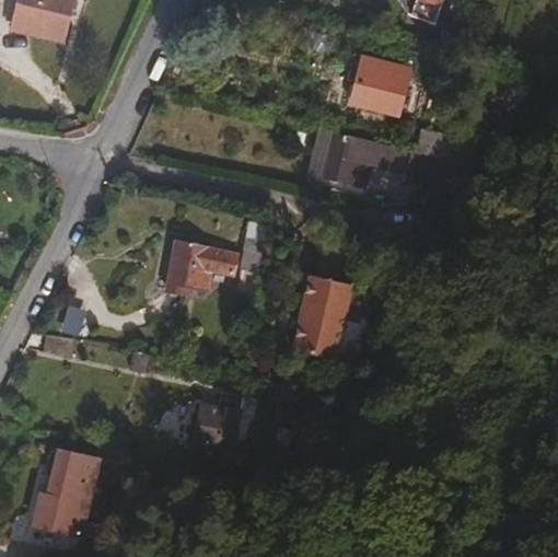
[(62,31),(69,0),(21,0),(16,20),(62,31)]
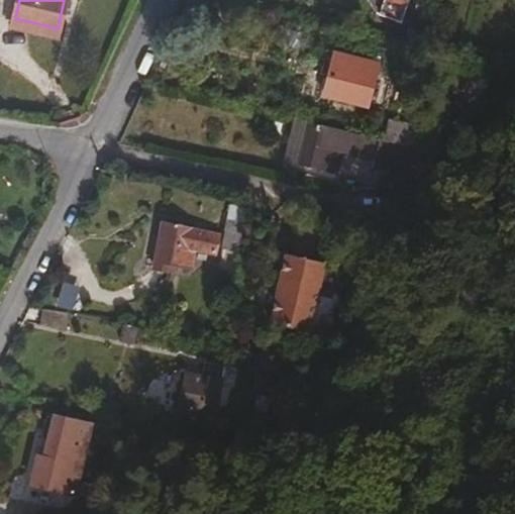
[(373,28),(378,0),(356,0),(355,5),(340,3),(337,21),(373,28)]
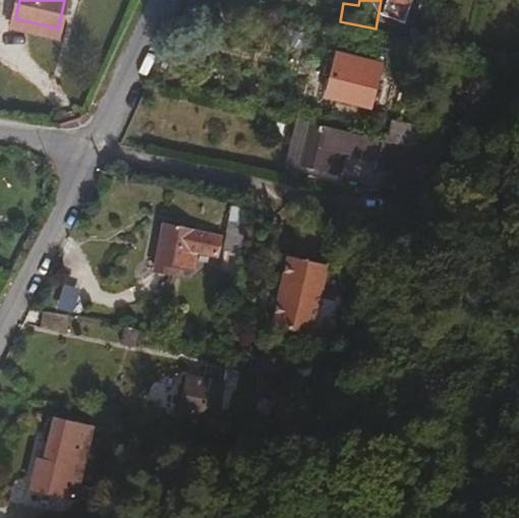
[(58,29),(15,18),(13,26),(55,38),(58,29)]
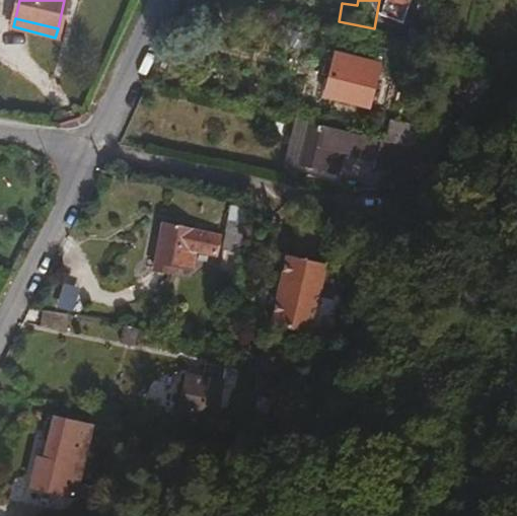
[(361,108),(370,72),(330,64),(322,100),(361,108)]
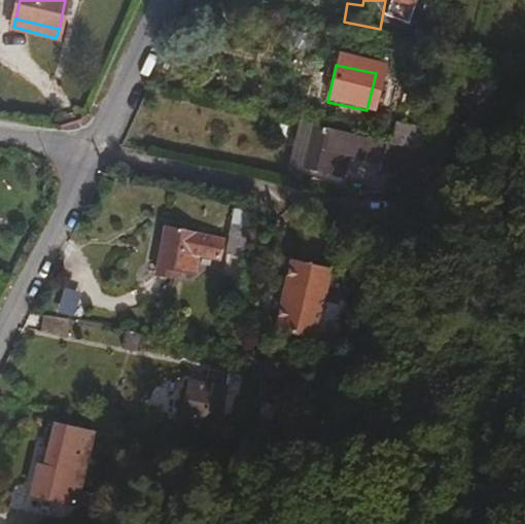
[(331,174),(337,151),(373,160),(378,140),(305,121),(295,167),(331,174)]
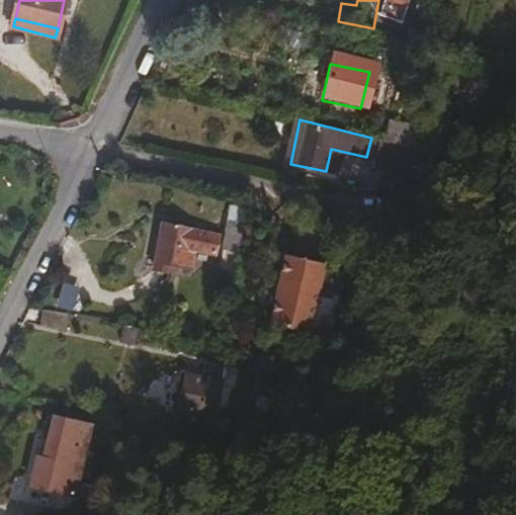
[(407,148),(411,133),(378,125),(374,139),(407,148)]
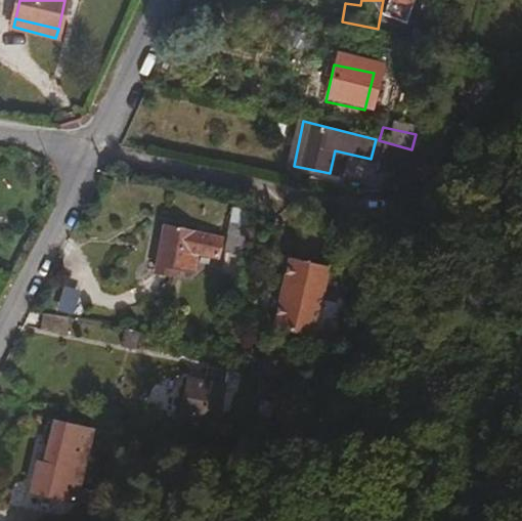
[(242,253),(250,224),(231,220),(224,249),(242,253)]
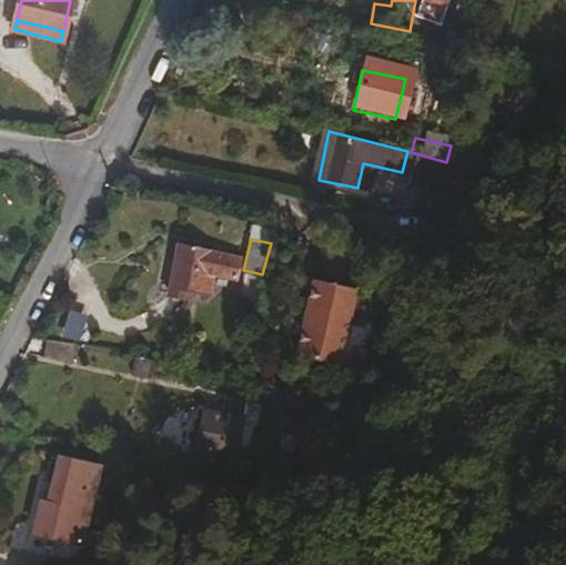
[(212,273),(215,259),(231,261),(233,254),(178,242),(168,284),(187,288),(208,292),(212,273)]
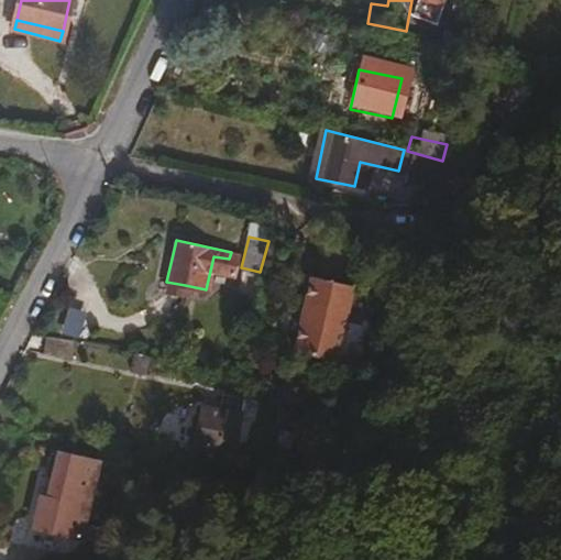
[(232,275),(238,252),(231,252),(229,259),(213,256),(210,271),(232,275)]
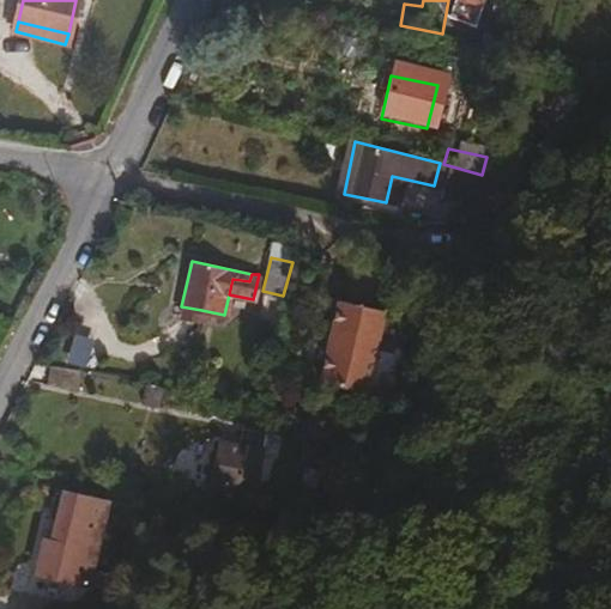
[(364,393),(385,312),(337,300),(316,381),(364,393)]
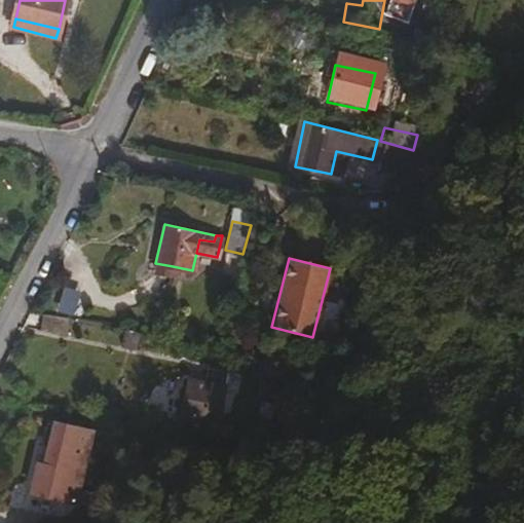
[(172,273),(173,266),(155,263),(154,270),(172,273)]
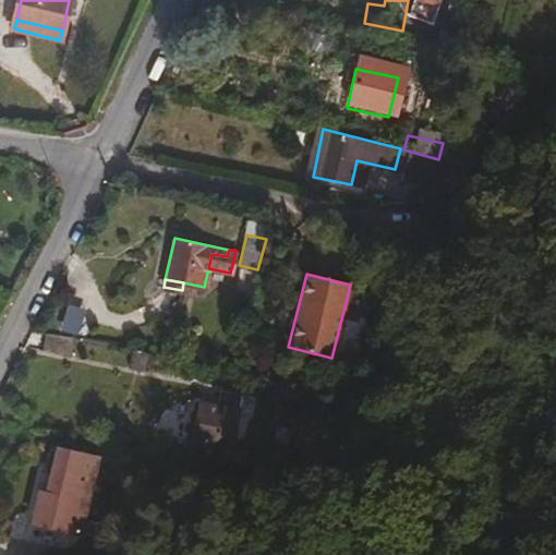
[(72,353),(75,337),(48,333),(45,349),(72,353)]
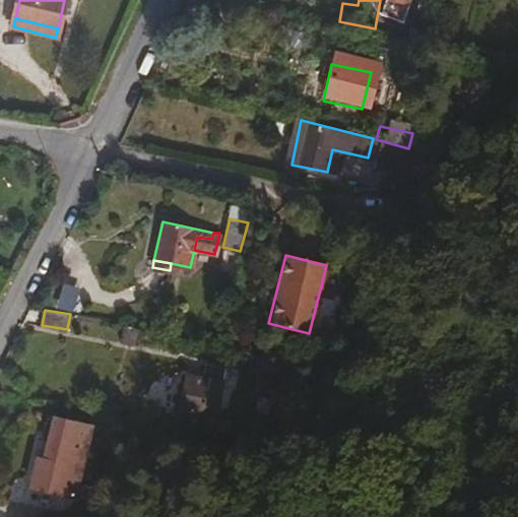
[(136,341),(138,325),(125,323),(123,339),(136,341)]
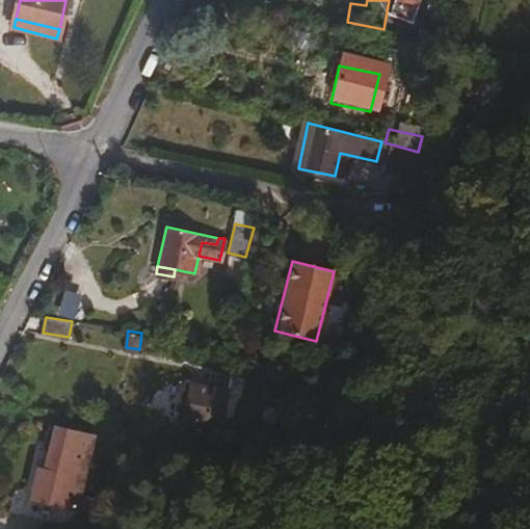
[(228,390),(231,374),(211,370),(208,387),(228,390)]
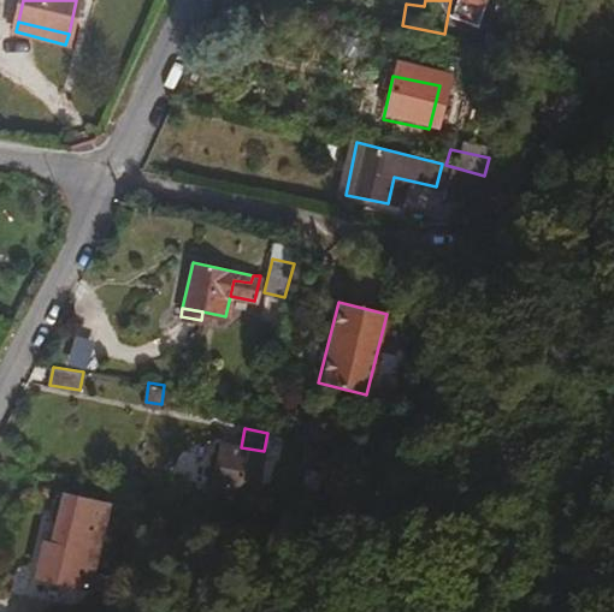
[(255,492),(264,451),(241,447),(219,443),(212,483),(255,492)]
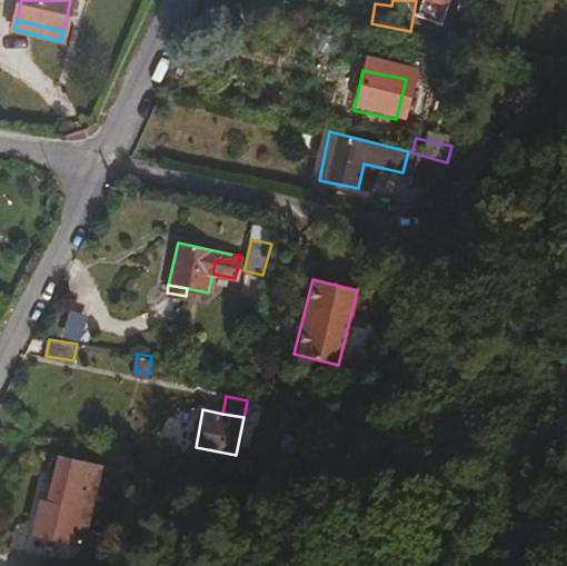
[(292,456),(307,419),(289,411),(275,448),(292,456)]
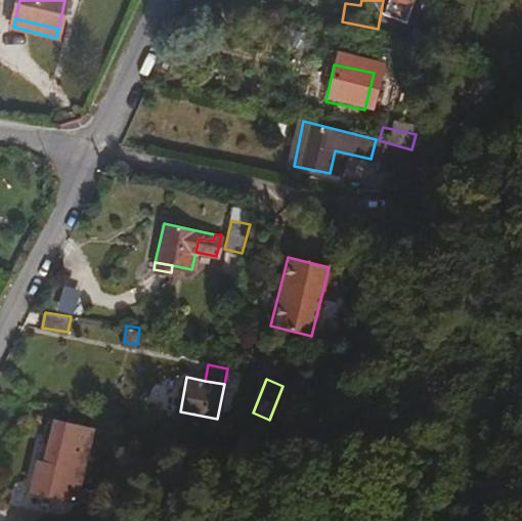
[(79,484),(91,428),(54,421),(44,463),(38,463),(32,492),(68,501),(74,482),(79,484)]
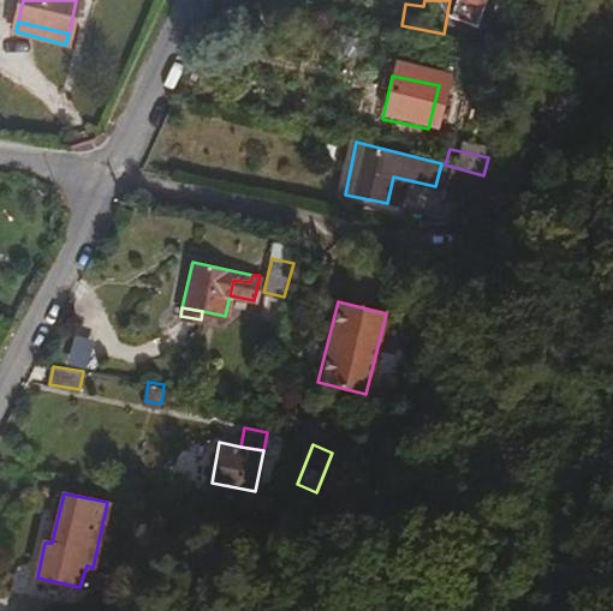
[(88,588),(93,568),(87,565),(79,587),(88,588)]
